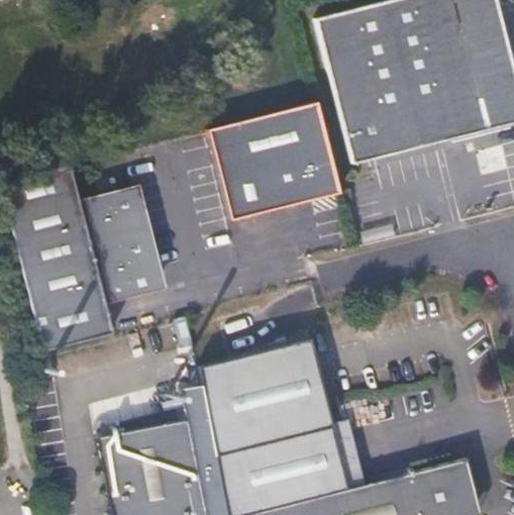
[(513,60),(498,0),(381,0),(318,17),(357,165),(513,123),(513,60)]
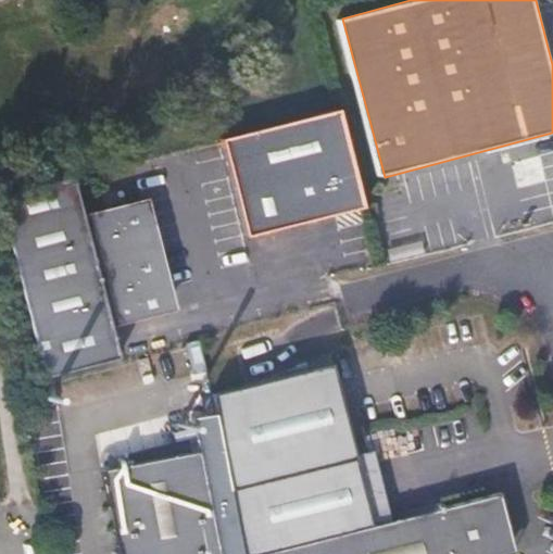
[(343,113),(228,143),(253,240),(369,210),(343,113)]
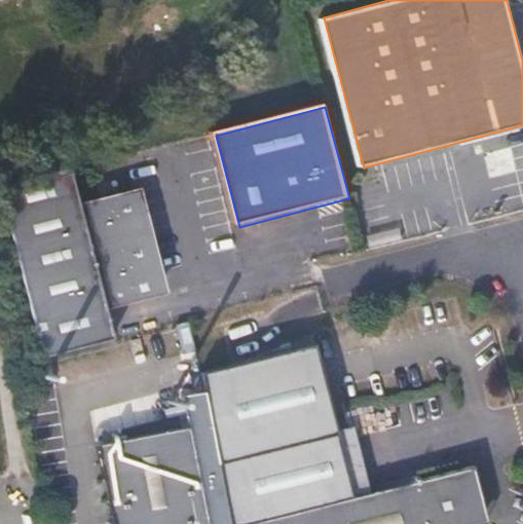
[(172,296),(144,189),(81,206),(73,172),(3,189),(46,359),(118,340),(110,312),(172,296)]
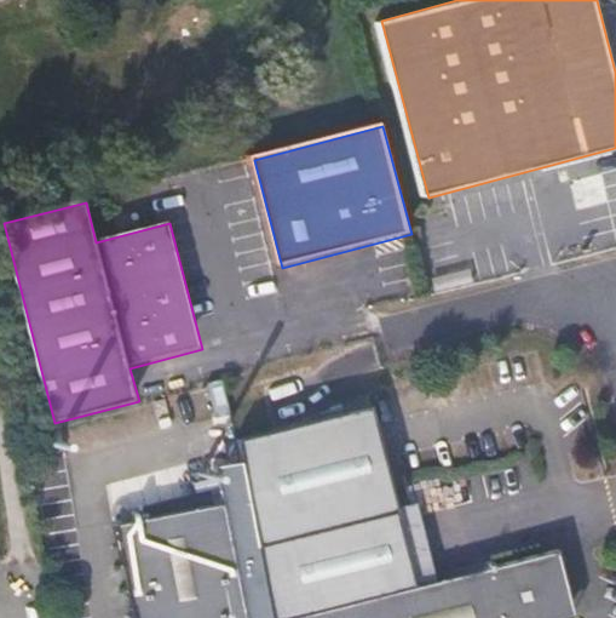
[(236,444),(278,617),(287,617),(421,585),(379,408),(236,444)]
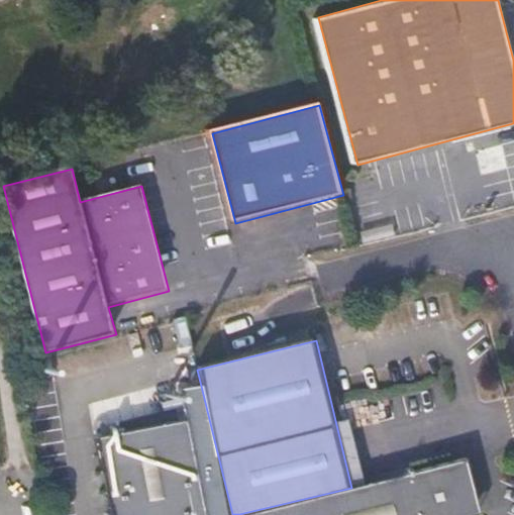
[(202,514),(183,418),(99,435),(115,514),(202,514)]
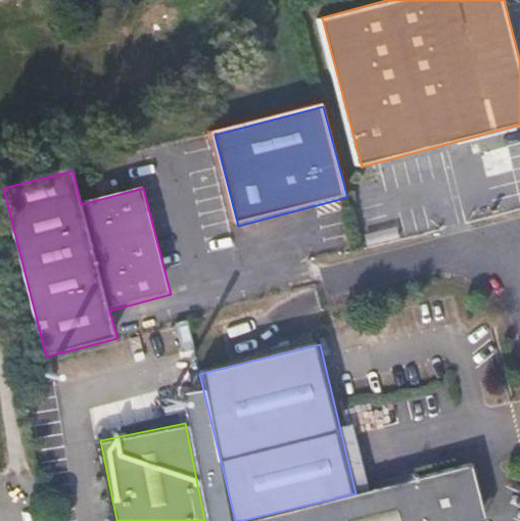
[(242,520),(478,520),(481,520),(486,512),(473,464),(356,493),(242,520)]
